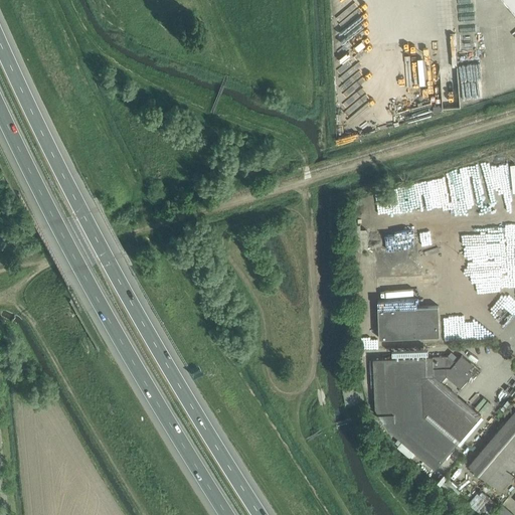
[(514,0),(505,0),(514,11),(514,0)]
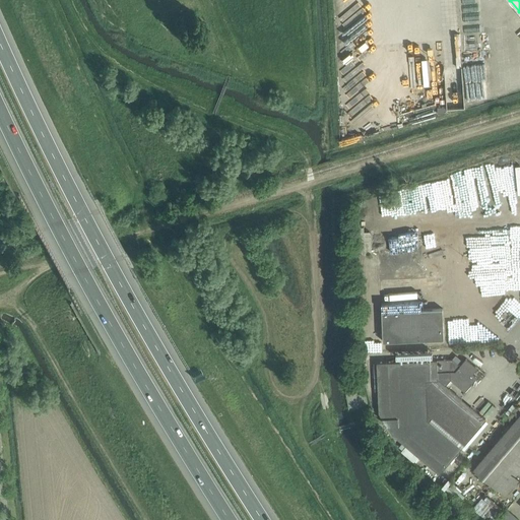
[(450,200),(454,236),(496,232),(495,221),(515,219),(513,205),(519,204),(519,196),(519,182),(518,165),(513,166),(512,159),(447,167),(450,193),(453,193),(454,199),(450,200)]
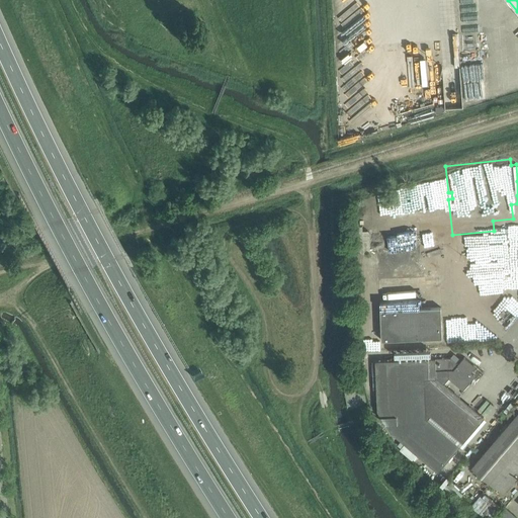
[(382,340),(442,338),(441,307),(380,310),(382,340)]
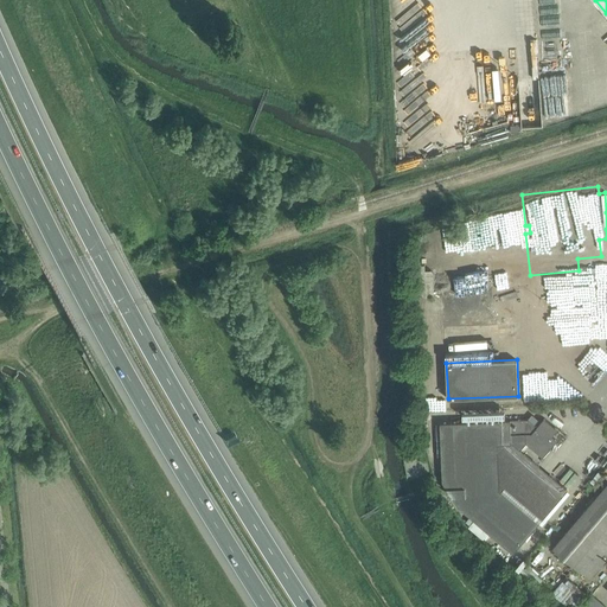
[(557,440),(551,435),(557,429),(544,417),(537,426),(529,419),(440,422),(442,459),(440,459),(440,467),(442,467),(443,481),(458,505),(513,553),(568,490),(521,449),(526,442),(543,457),(557,440)]
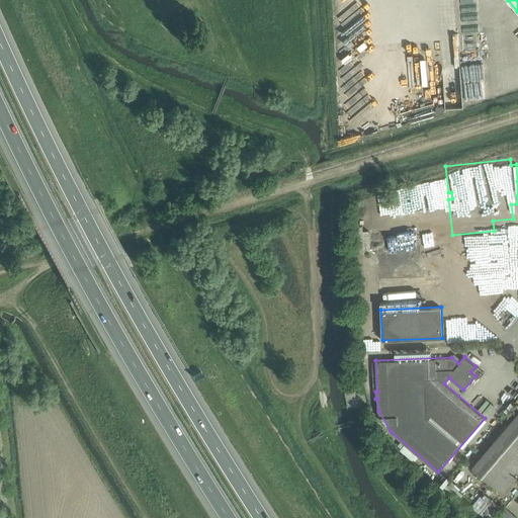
[(517,413),(473,466),(504,493),(517,476),(517,413)]
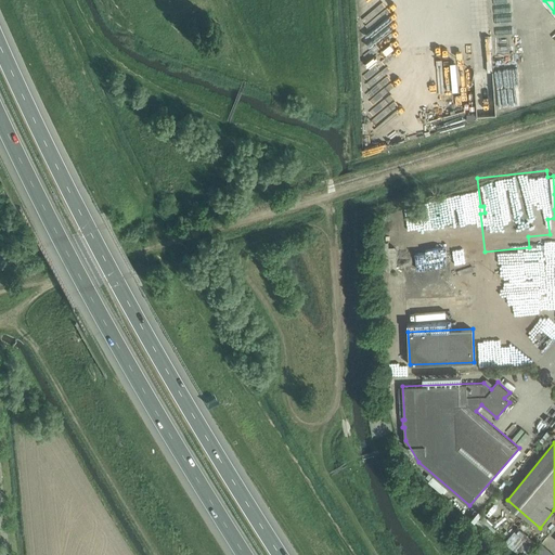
[(518,527),(504,542),(519,554),(528,554),(538,544),(518,527)]
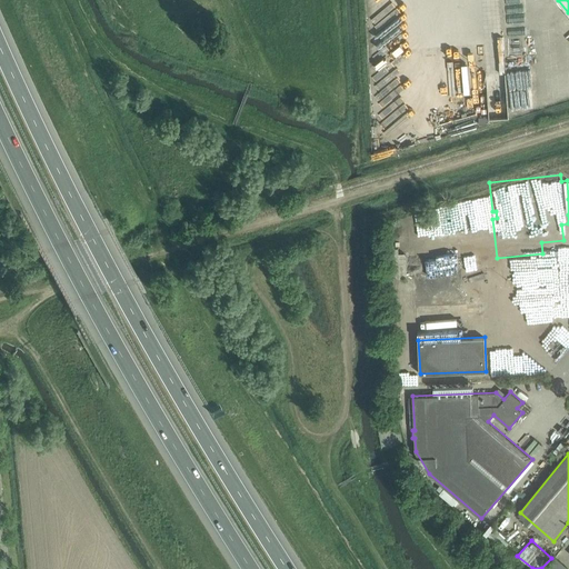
[(550,565),(546,568),(568,568),(557,557),(550,565)]
